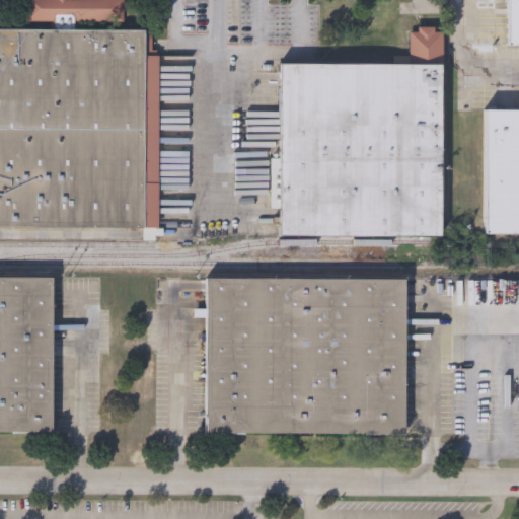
[(123,0),(123,19),(25,18),(25,0),(123,0)]
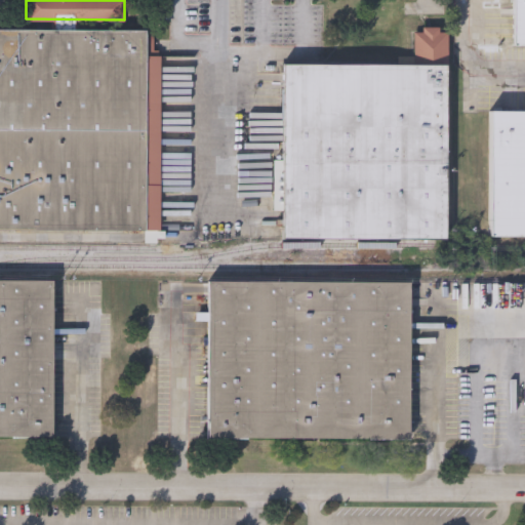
[(524,0),(524,47),(513,47),(513,0),(524,0)]
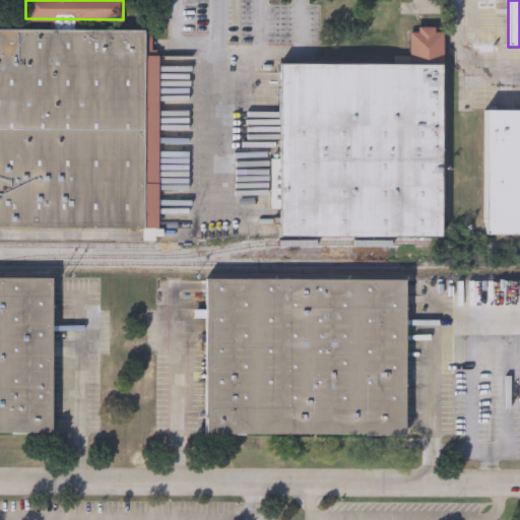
[(0,29),(151,31),(151,51),(146,51),(146,78),(157,78),(157,199),(146,199),(145,230),(0,229),(0,29)]
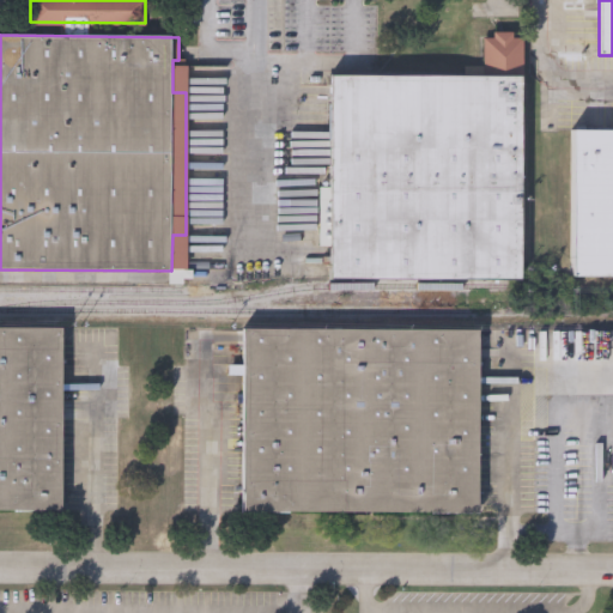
[(520,279),(329,278),(331,74),(484,76),(484,35),(522,36),(520,279)]
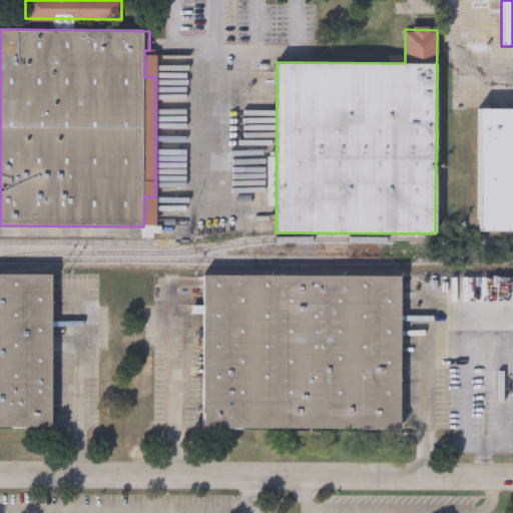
[(512,109),(512,232),(479,232),(479,109),(512,109)]
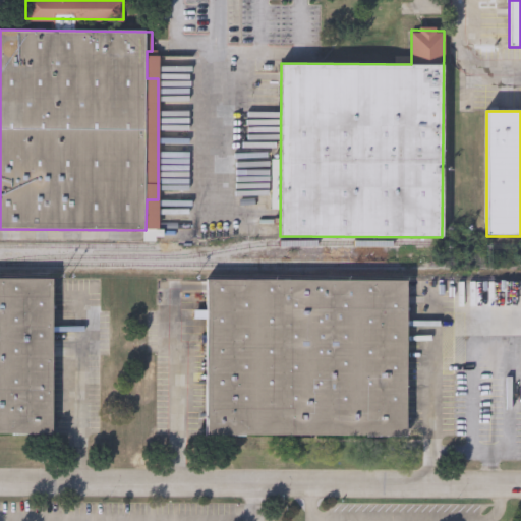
[(51,435),(0,433),(0,277),(51,278),(51,435)]
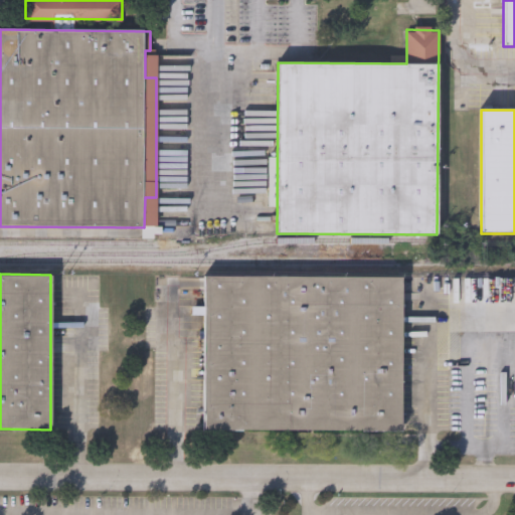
[(205,276),(401,277),(401,433),(204,432),(205,276)]
